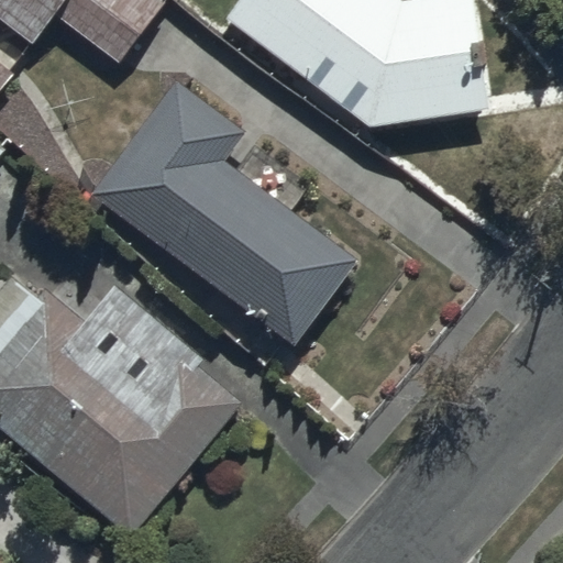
[(0,0),(0,20),(33,44),(55,17),(117,65),(163,4),(156,0),(0,0)]
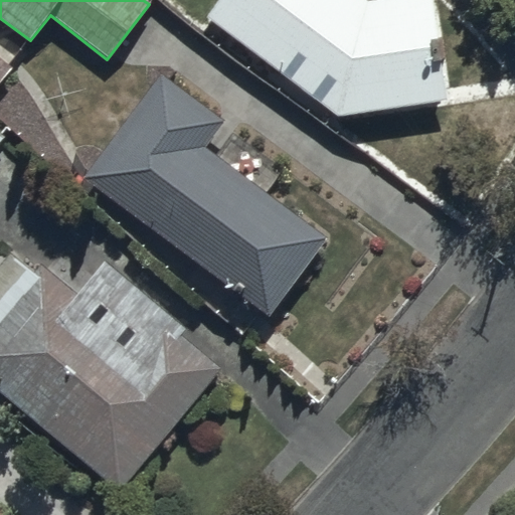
[(218,0),(205,16),(337,118),(447,103),(434,0),(218,0)]
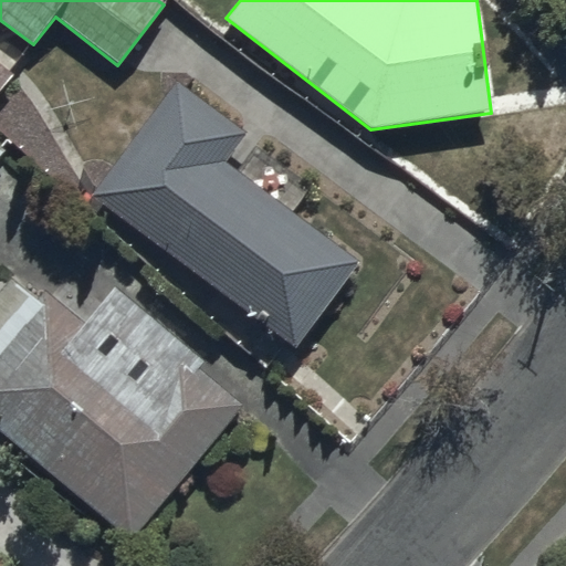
[(0,88),(11,75),(7,72),(22,52),(1,35),(0,37),(0,88)]
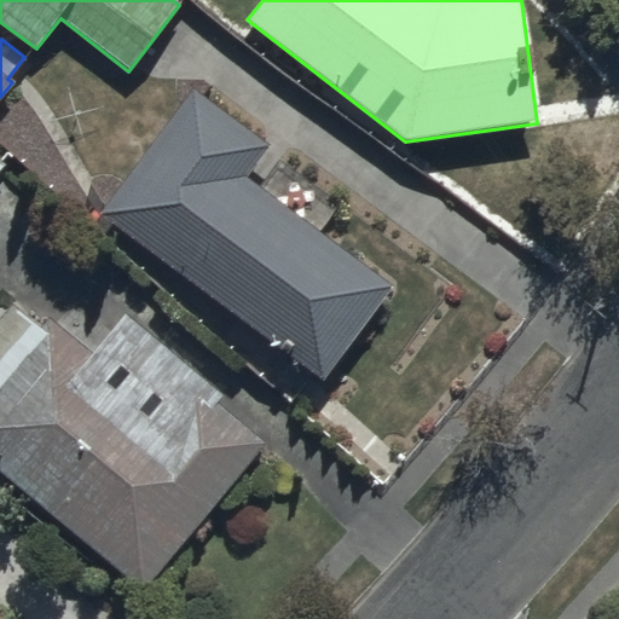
[(196,92),(100,209),(322,381),(394,288),(247,179),(270,149),(196,92)]
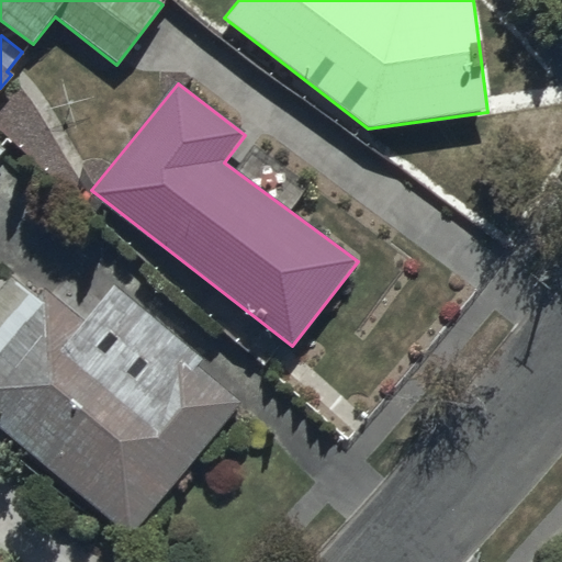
[(0,427),(123,536),(242,402),(200,364),(204,359),(117,283),(99,304),(68,277),(44,304),(10,276),(0,287),(0,427)]
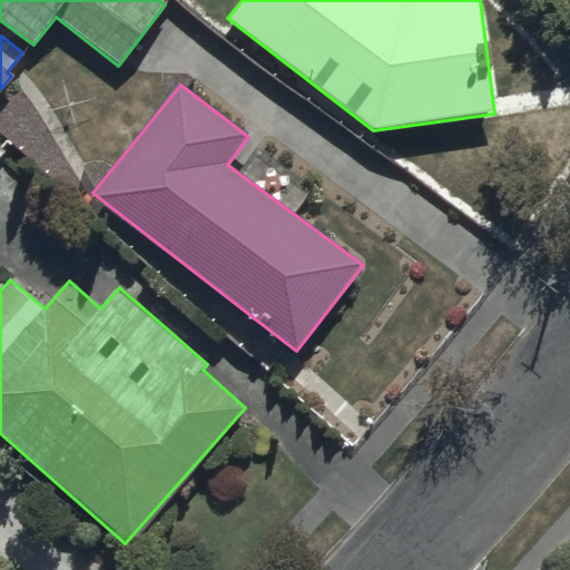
All buildings are outlined.
